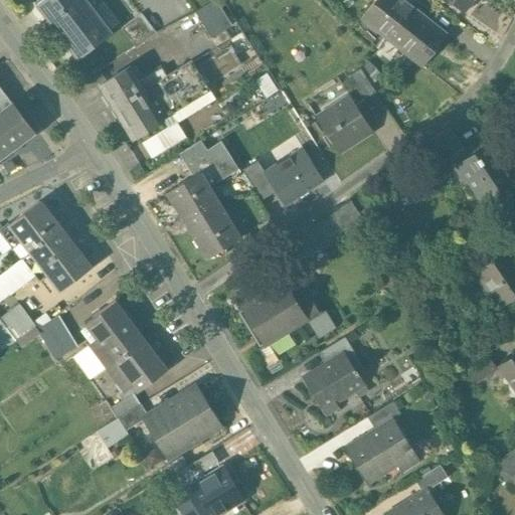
[(84,0),(42,0),(37,5),(56,29),(89,5),(84,0)]
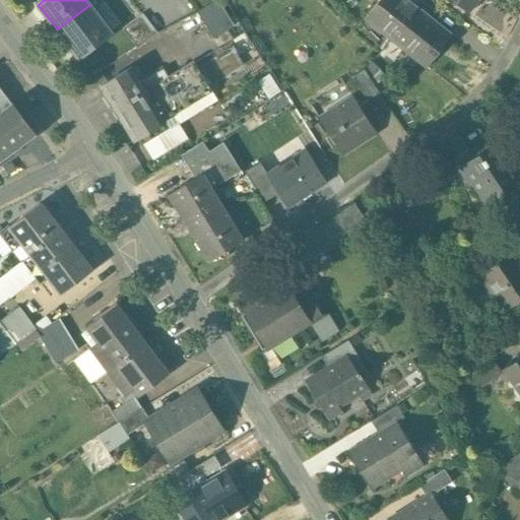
[(218,0),(197,13),(214,39),(235,26),(218,0)]
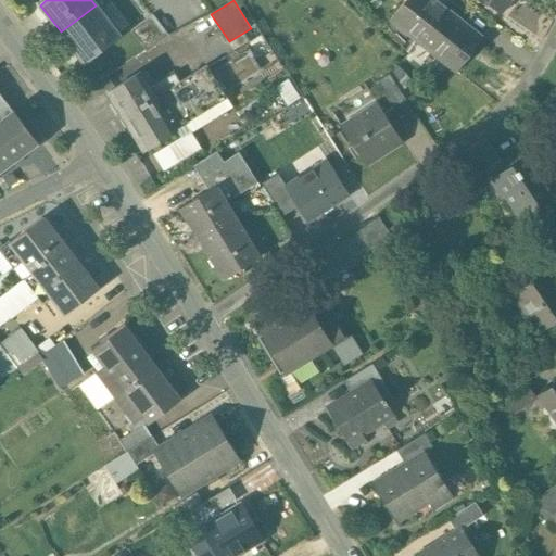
[(433,0),(406,0),(392,19),(419,41),(444,8),(433,0)]
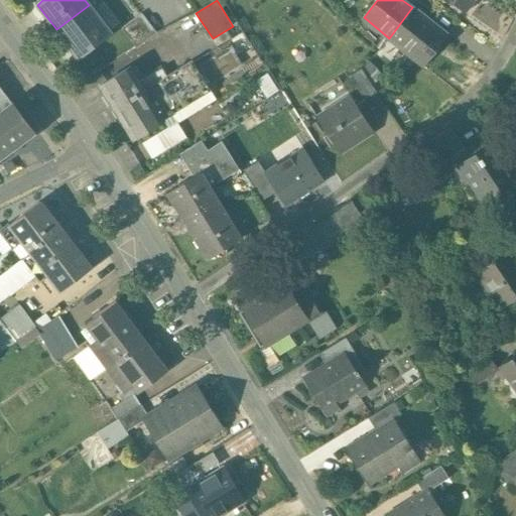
[(475,0),(448,0),(465,13),(475,0)]
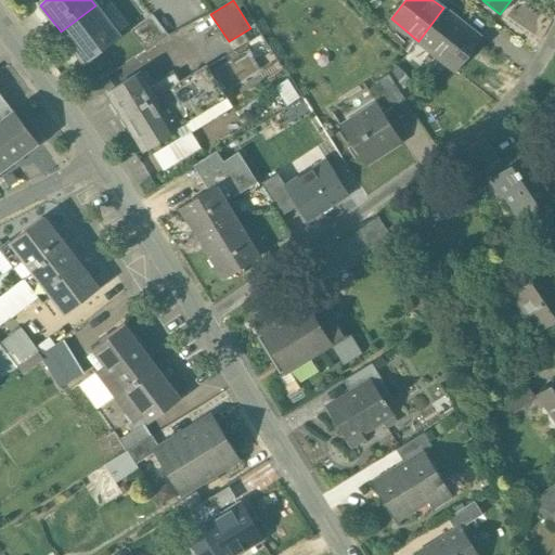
[(95,5),(61,31),(84,62),(118,36),(95,5)]
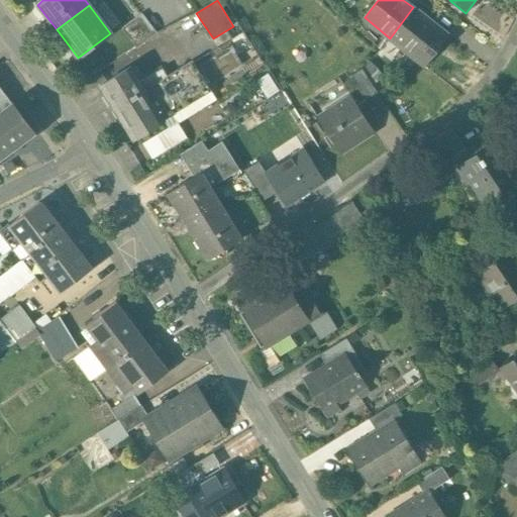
[(448,35),(413,7),(390,38),(424,66),(448,35)]
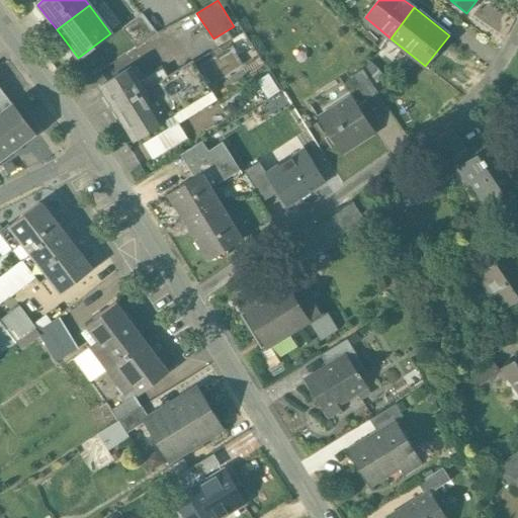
[(157,34),(142,14),(121,29),(137,50),(157,34)]
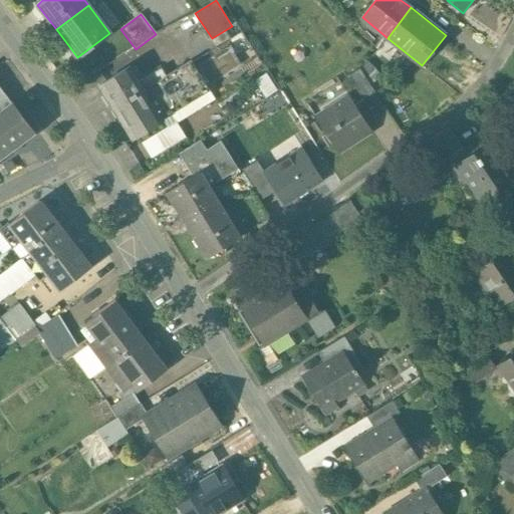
[(231,47),(196,68),(208,88),(243,67),(231,47)]
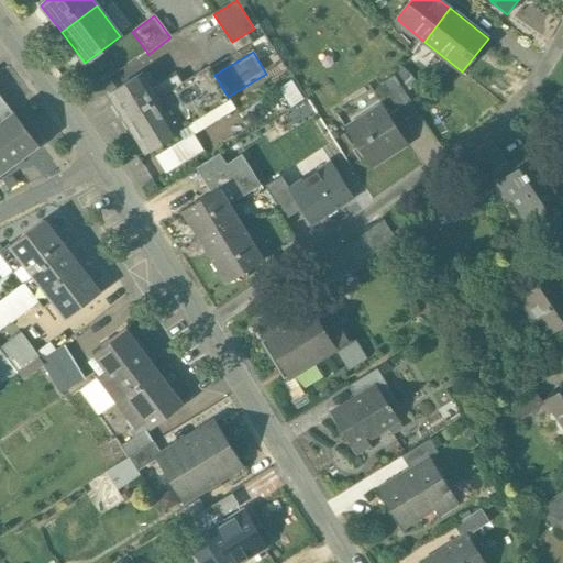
[(181,84),(157,98),(153,90),(143,74),(110,94),(145,153),(231,101),(228,97),(214,75),(210,67),(181,84)]
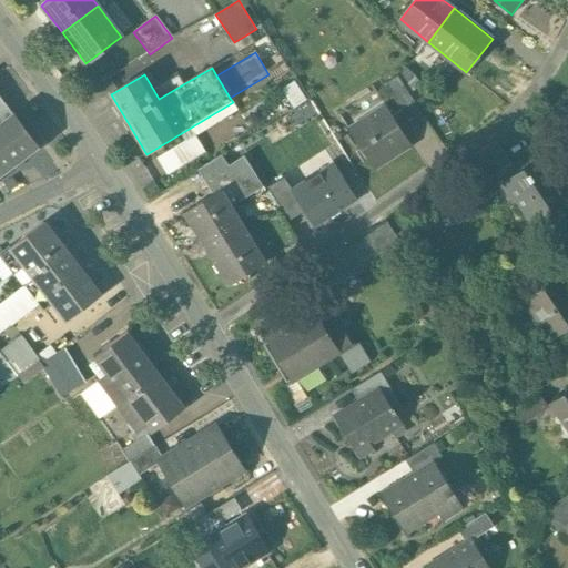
[(415,102),(397,75),(385,84),(402,111),(415,102)]
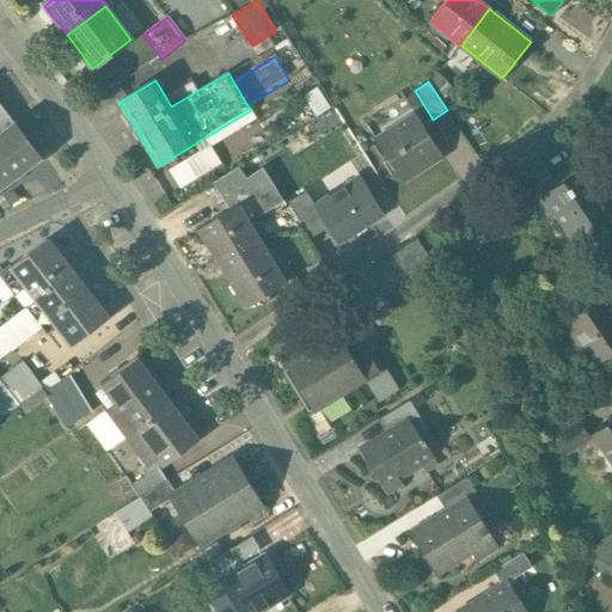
[(193,83),(166,98),(171,106),(197,91),(193,83)]
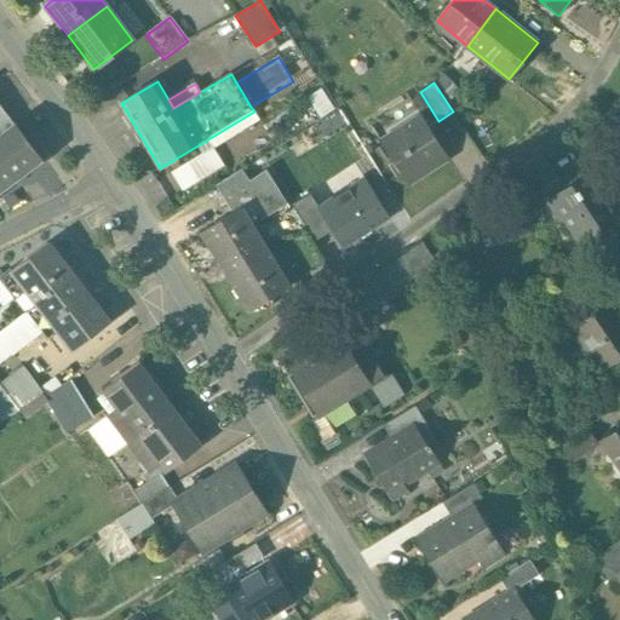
[(15,126),(0,105),(0,190),(41,159),(16,125),(15,126)]
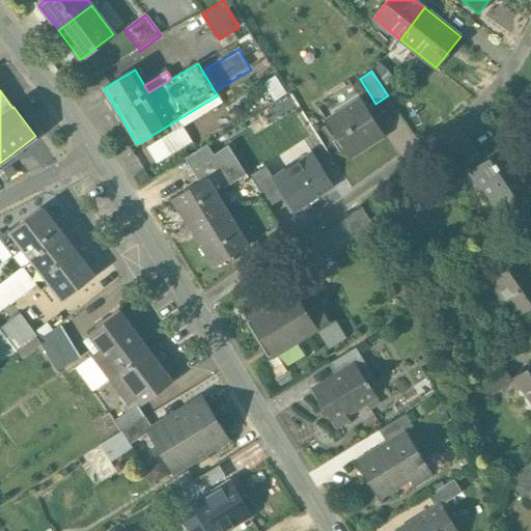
[(358,94),(324,116),(327,121),(361,101),(358,94)]
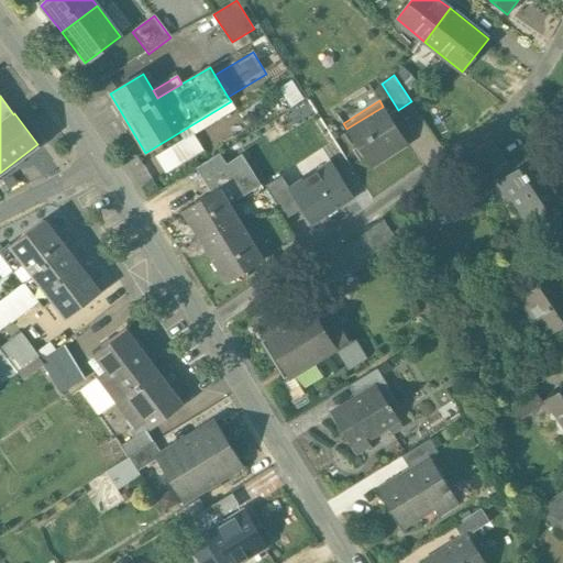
[(383,107),(346,129),(372,168),(374,166),(371,163),(403,143),(405,147),(407,146),(383,107)]
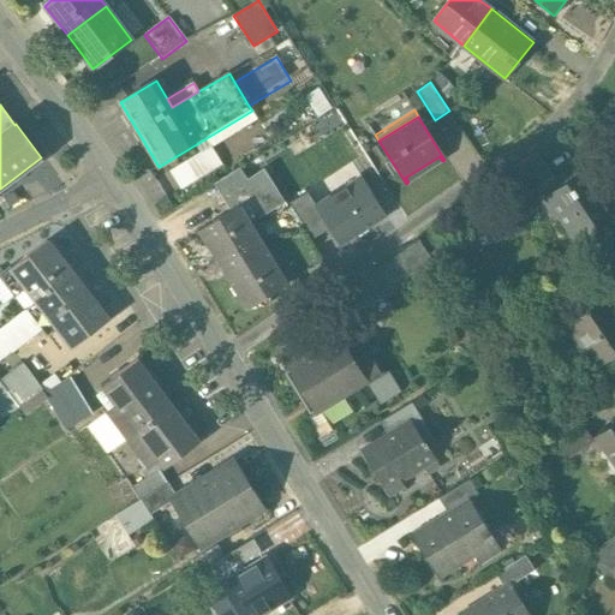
[(178,186),(222,167),(213,147),(169,166),(178,186)]
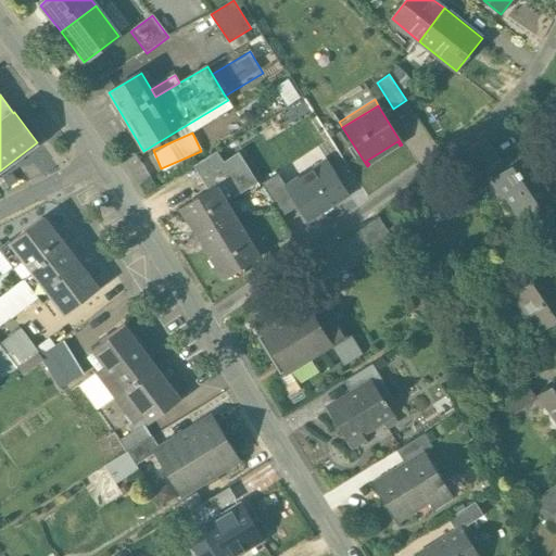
[(216,153),(194,166),(210,191),(210,192),(217,188),(232,178),(223,163),(216,153)]
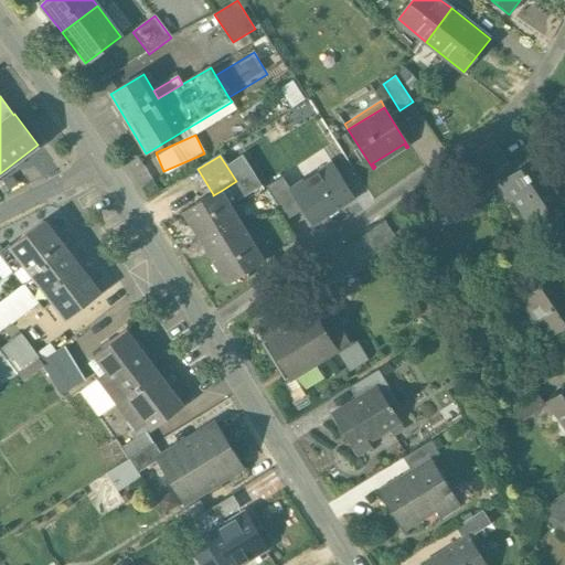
[(260,187),(242,156),(226,166),(236,181),(221,191),(230,205),(260,187)]
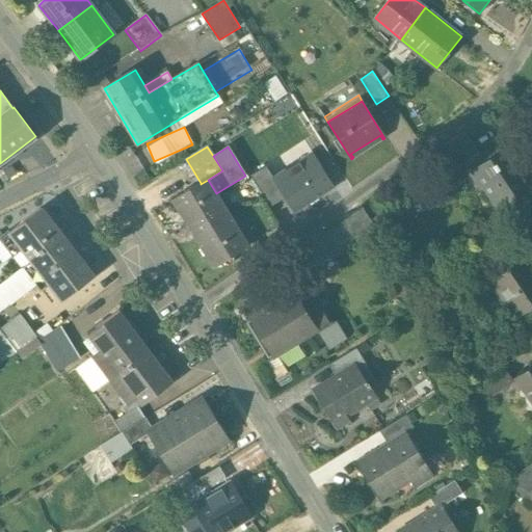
[(482,166),(474,173),(500,208),(531,185),(507,150),(482,166)]
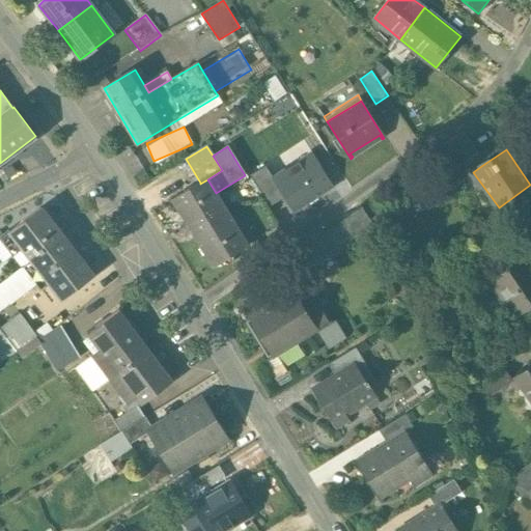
[(271,177),(290,213),(331,189),(311,155),(271,177)]
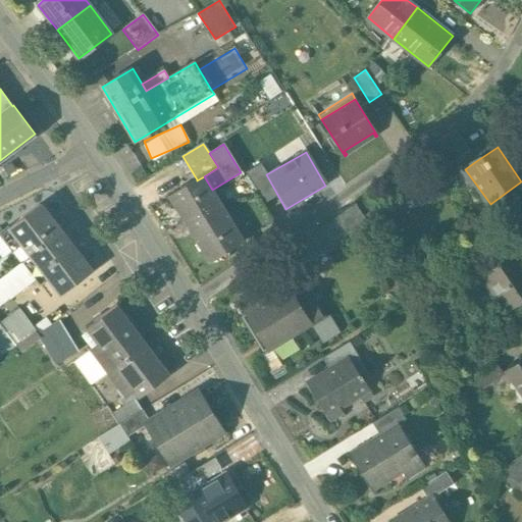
[(466,153),(455,161),(462,171),(465,169),(473,163),(466,153)]
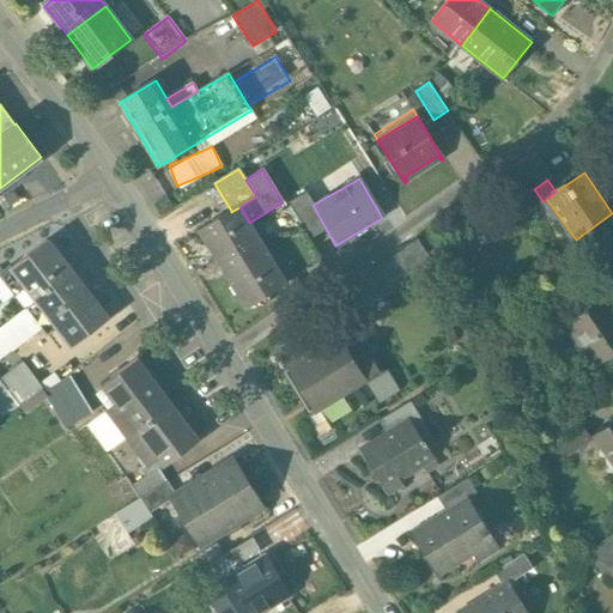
[(231,211),(198,231),(216,261),(258,235),(249,223),(240,207),(231,212),(231,211)]
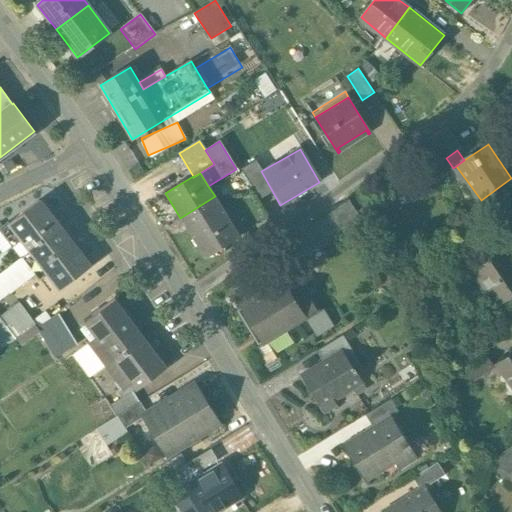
[(180,218),(179,218),(205,259),(240,237),(215,196),(180,218)]
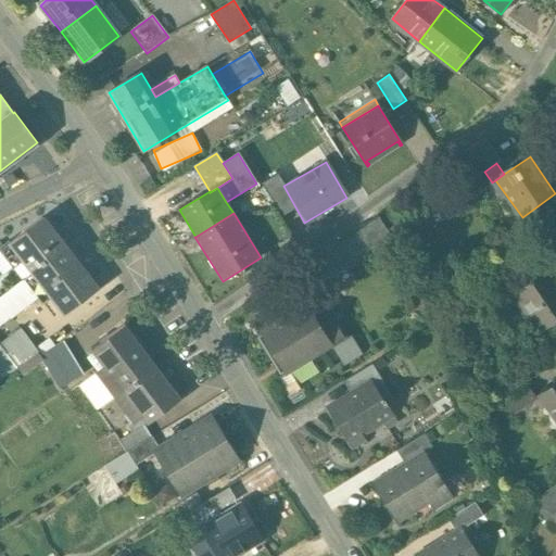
[(65,248),(42,217),(1,249),(15,267),(24,261),(33,273),(65,249),(65,248)]
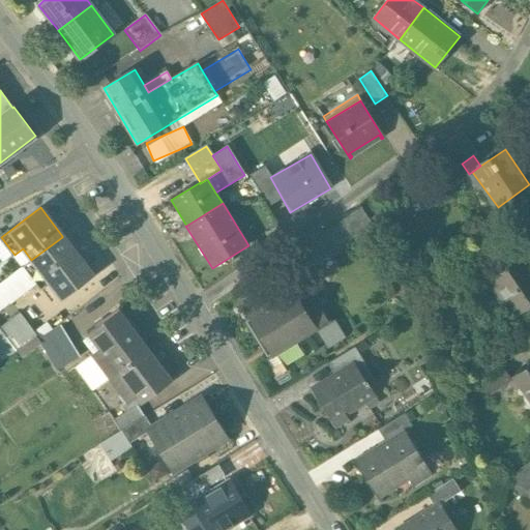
[(359,207),(324,231),(336,249),(372,225),(359,207)]
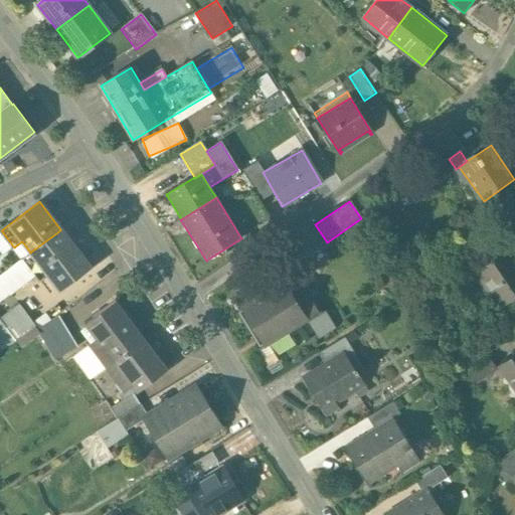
[(314,223),(294,236),(308,256),(328,243),(327,242),(315,224),(314,223)]
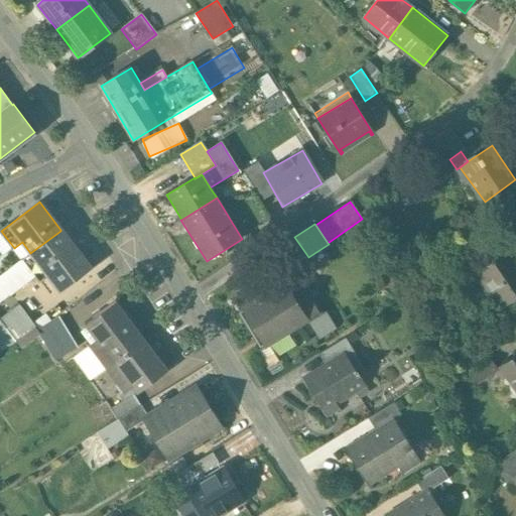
[(89,270),(60,231),(30,253),(47,276),(59,292),(89,270)]
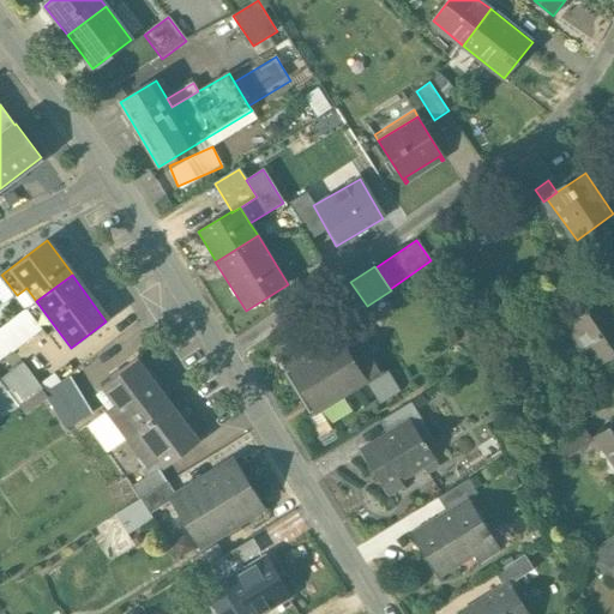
[(555,296),(534,311),(543,324),(565,309),(555,296)]
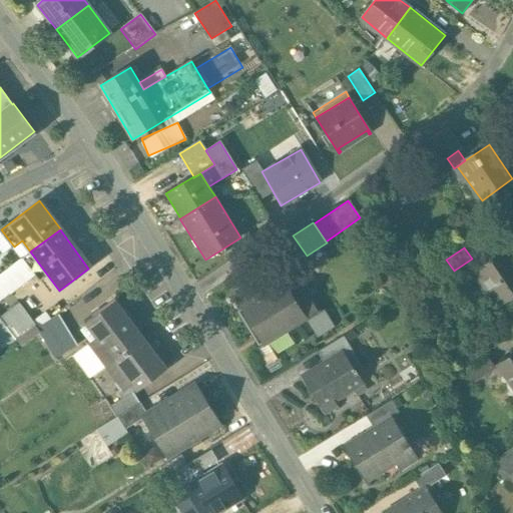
[(30,251),(0,274),(0,300),(35,275),(39,281),(47,275),(30,251)]
